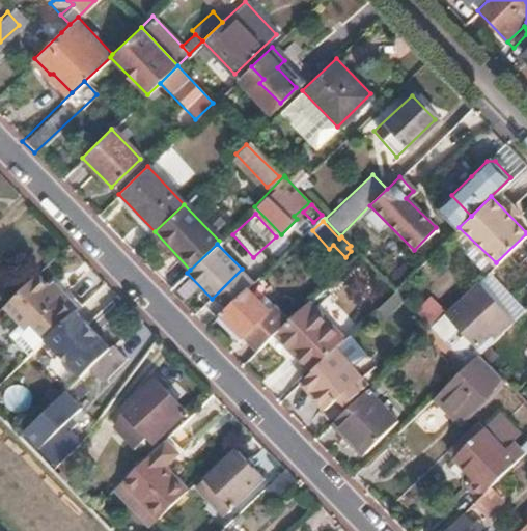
[(222,309),(244,288),(253,280),(242,269),(212,299),(222,309)]
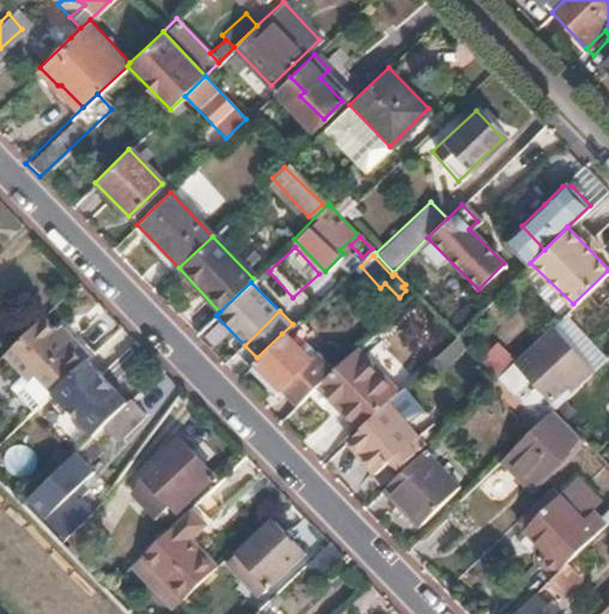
[(84,359),(88,355),(72,339),(70,342),(43,314),(2,354),(29,380),(36,374),(50,390),(84,359)]
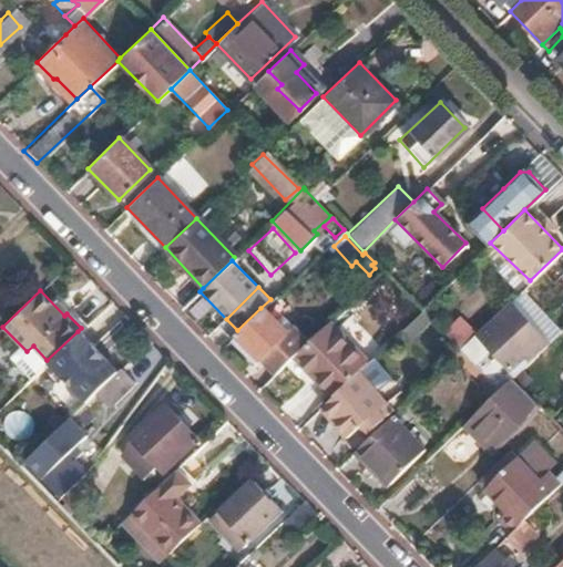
[(508,378),(533,352),(549,338),(511,299),(459,350),(474,366),(497,389),(508,378)]
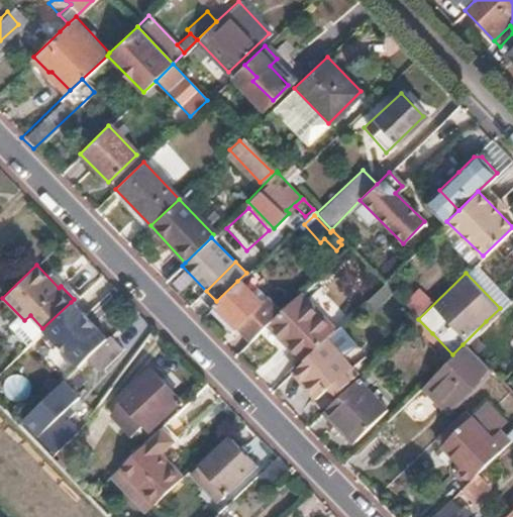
[(274,317),(237,281),(216,301),(213,305),(234,329),(247,342),(267,324),(274,317)]
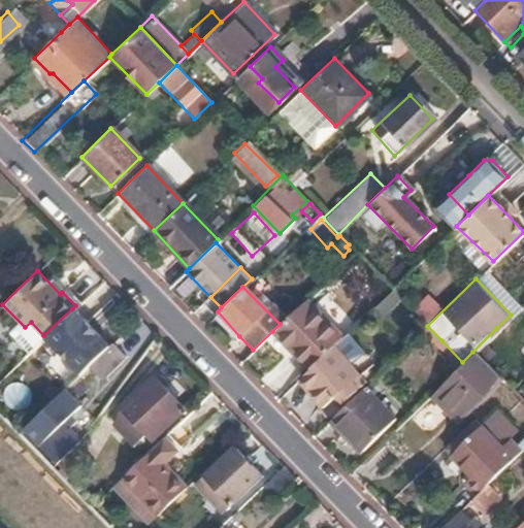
[(379,312),(398,295),(393,290),(390,287),(372,304),(379,312)]
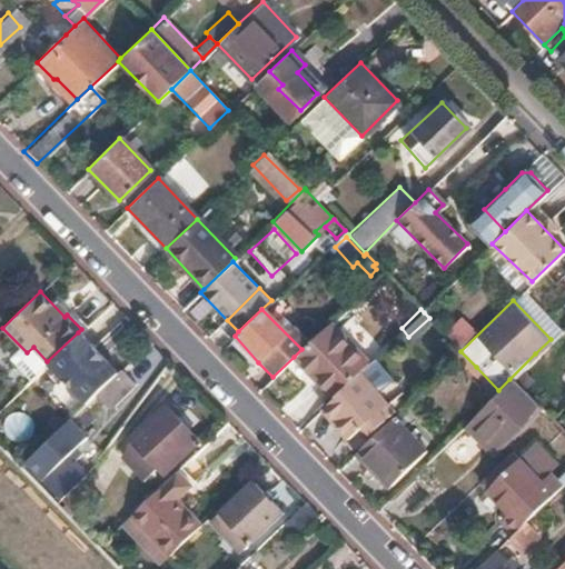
[(363,360),(327,325),(301,349),(294,357),(328,392),(363,360)]
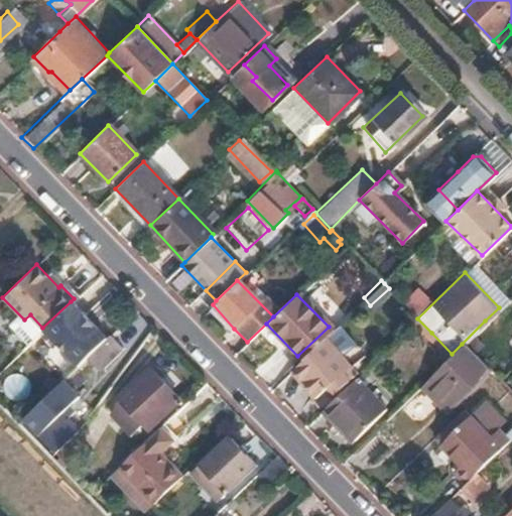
[(42,328),(41,329),(77,365),(85,357),(105,337),(71,301),(42,328)]
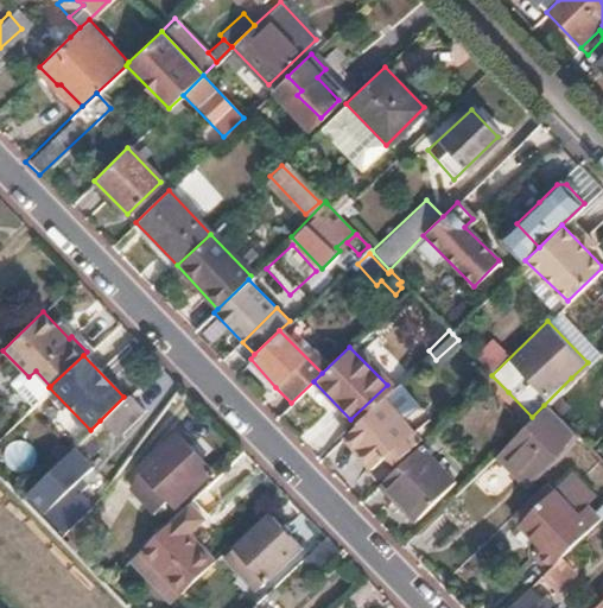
[(275,387),(251,359),(243,365),(272,392),(275,387)]
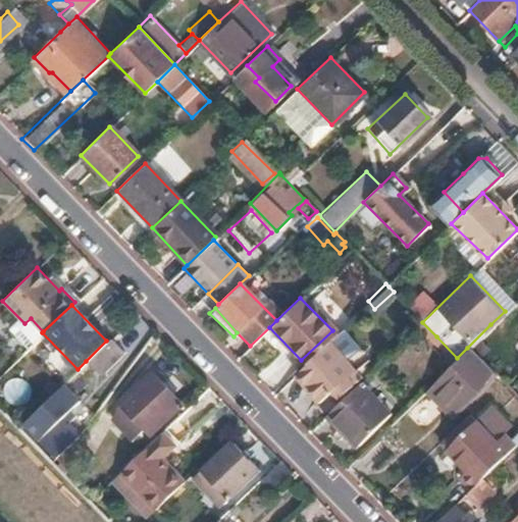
[(483,365),(508,342),(490,324),(467,348),(483,365)]
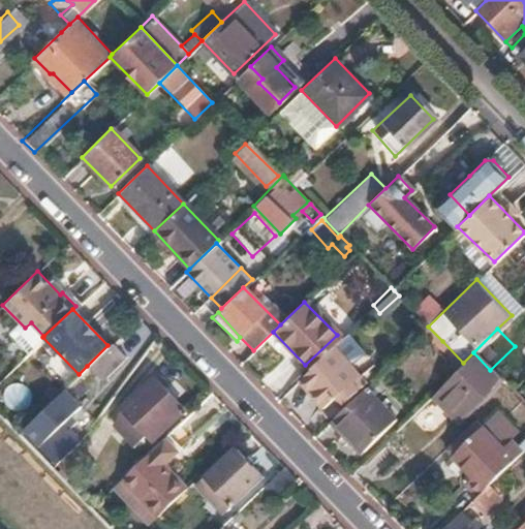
[(100,379),(125,354),(113,341),(107,345),(87,366),(100,379)]
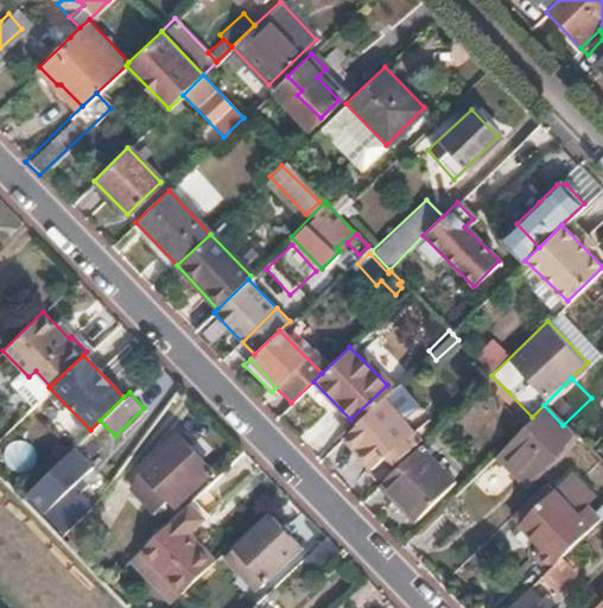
[(532,417),(508,392),(502,399),(526,423),(532,417)]
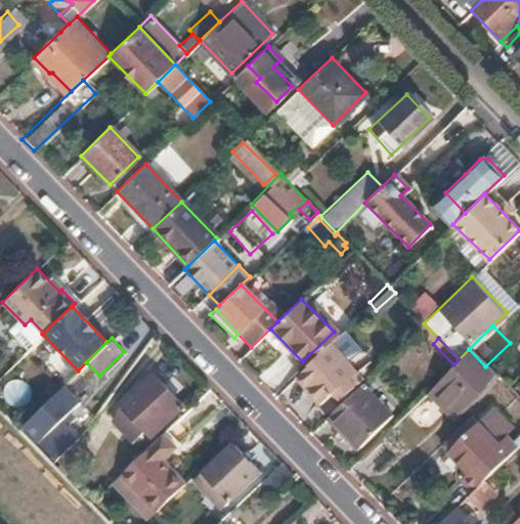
[(459,406),(491,374),(485,366),(469,349),(459,359),(453,364),(435,382),(459,406)]
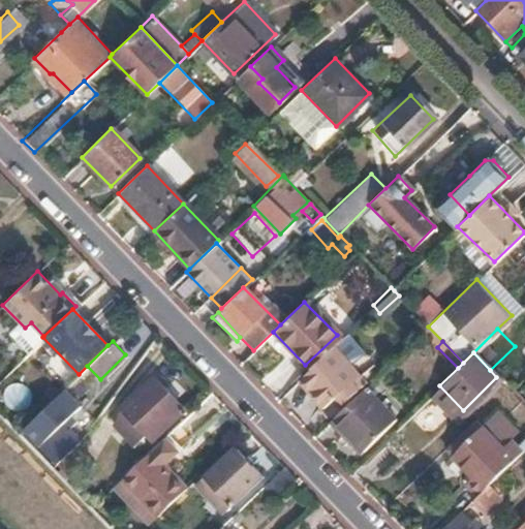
[(419,355),(404,368),(424,389),(438,375),(419,355)]
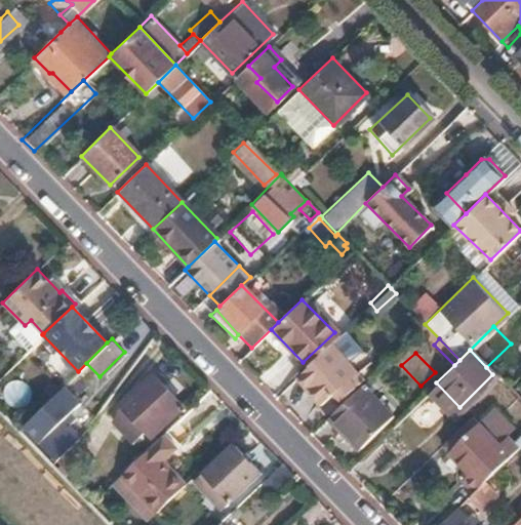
[(353,388),(348,381),(355,375),(342,356),(330,365),(329,366),(320,356),(305,365),(294,374),(317,403),(330,394),(337,399),(353,388)]
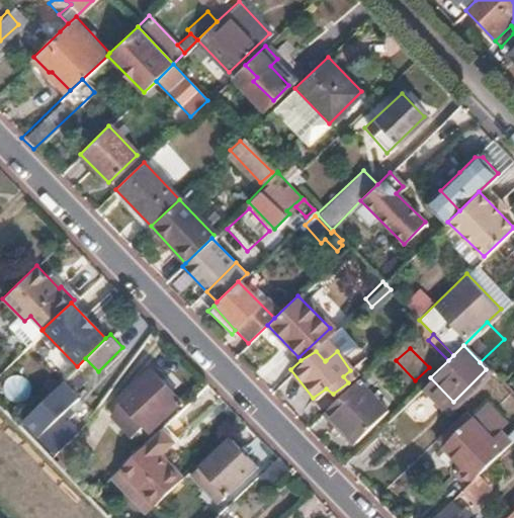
[(180,402),(150,371),(119,402),(110,417),(134,439),(152,431),(180,402)]
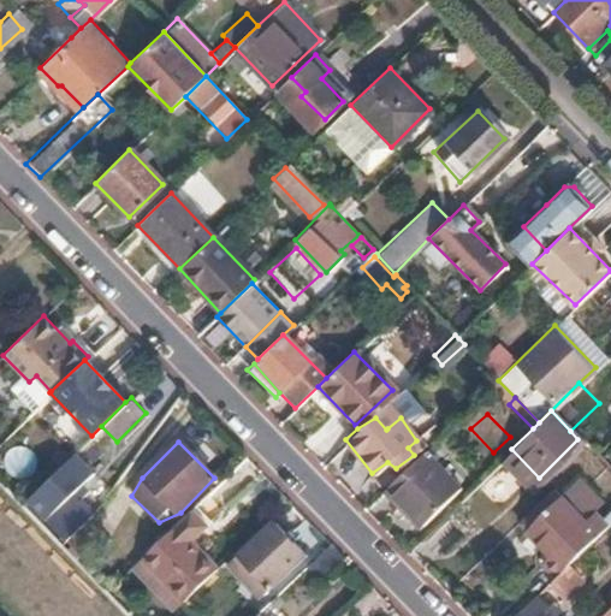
[(90,511),(79,501),(83,496),(75,487),(95,468),(77,449),(40,485),(35,489),(25,498),(35,508),(64,538),(85,516),(89,513),(90,511)]
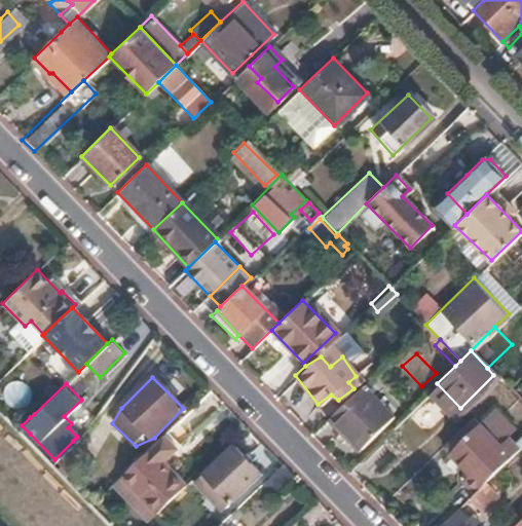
[(390,416),(361,386),(328,418),(359,450),(390,416)]
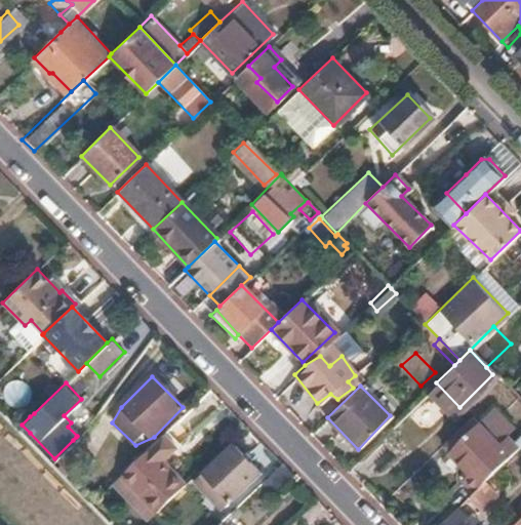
[(481,428),(495,414),(490,408),(476,422),(481,428)]
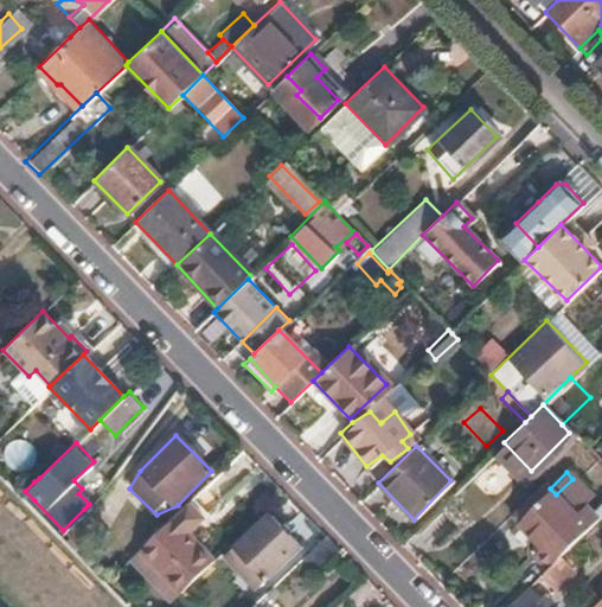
[(593,498),(572,479),(556,494),(576,515),(581,510),(593,498)]
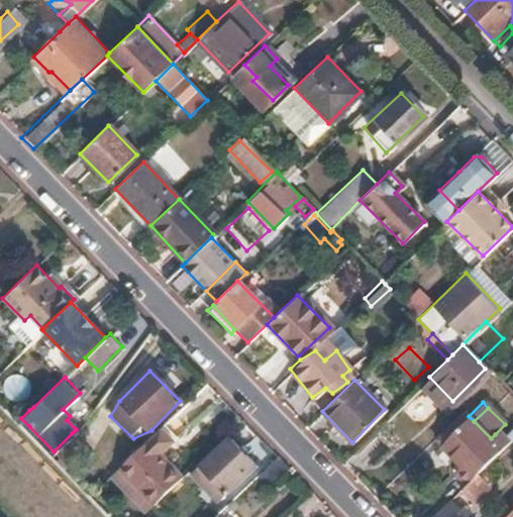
[(467,461),(491,438),(474,421),(469,416),(445,439),(467,461)]
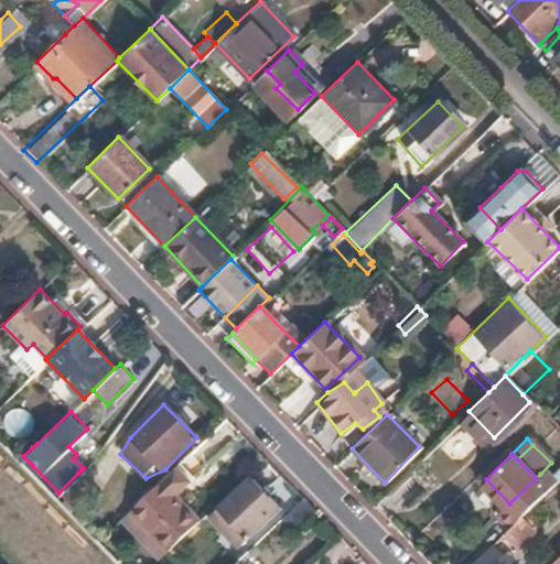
[(167,549),(200,518),(173,492),(186,479),(174,465),(129,510),(167,549)]
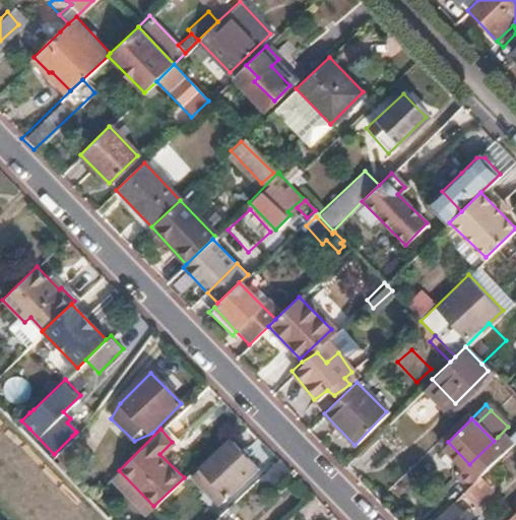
[(73,473),(91,456),(72,436),(54,454),(73,473)]
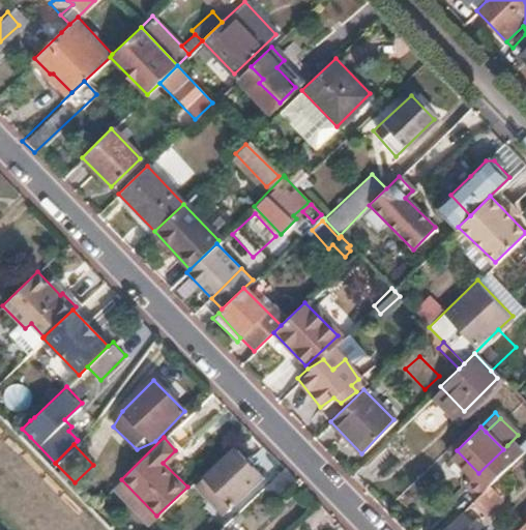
[(492,481),(518,455),(507,445),(503,449),(478,473),(466,486),(476,496),(486,487),(492,481)]
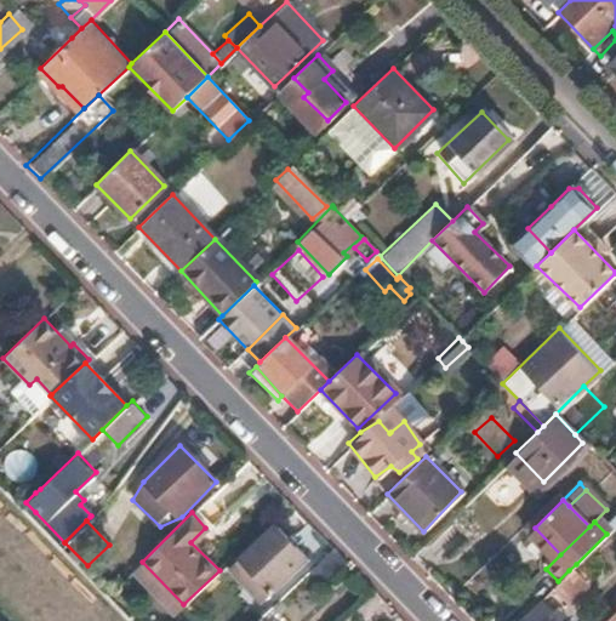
[(272,594),(306,562),(275,533),(243,564),(249,571),(243,577),(252,588),(260,582),(272,594)]
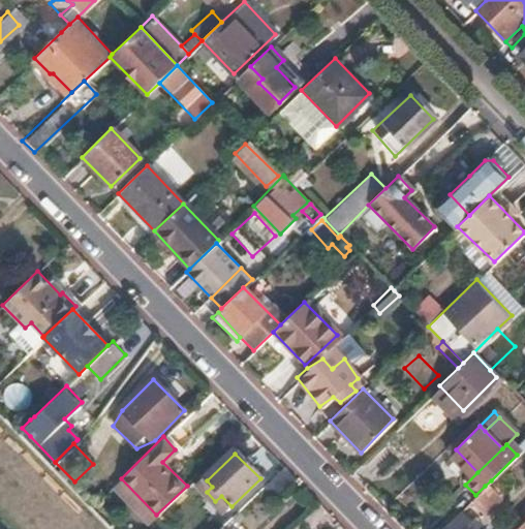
[(273,500),(294,479),(281,466),(260,487),(273,500)]
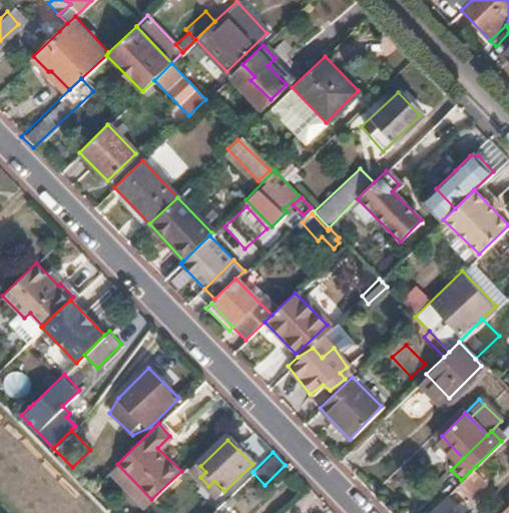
[(485,475),(476,466),(470,471),(479,481),(485,475)]
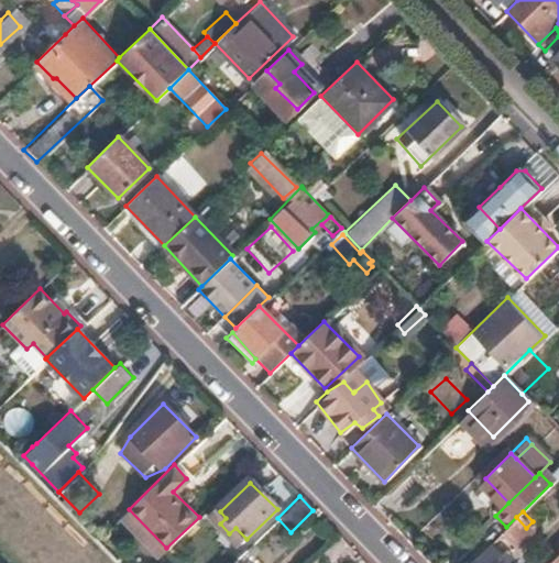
[(514,547),(529,531),(526,528),(516,517),(506,527),(501,533),(514,547)]
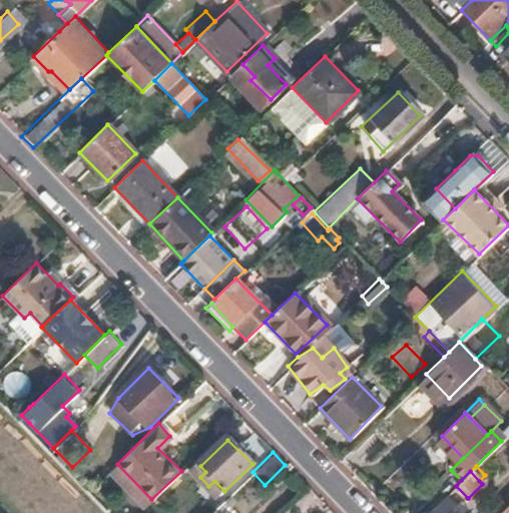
[(459,512),(443,498),(426,512),(459,512)]
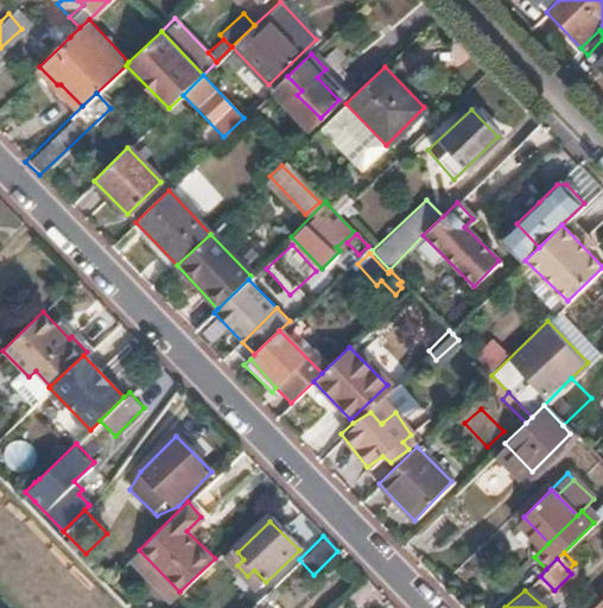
[(602,607),(602,594),(589,607),(602,607)]
